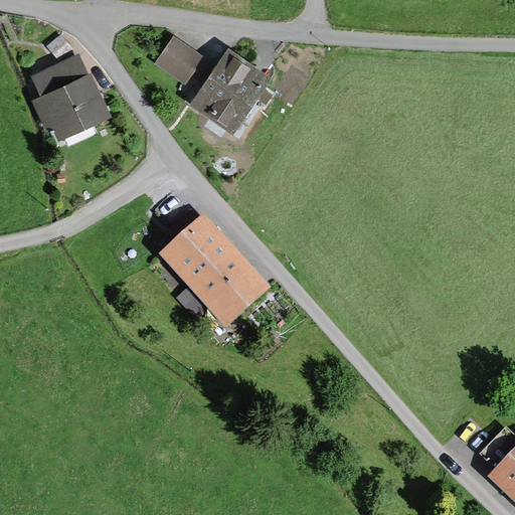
[(184,82),(203,54),(173,33),(153,62),(184,82)]
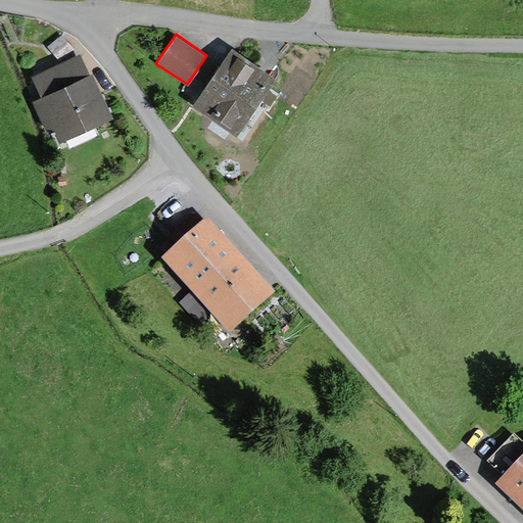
[(47,44),(57,58),(70,49),(60,35),(47,44)]
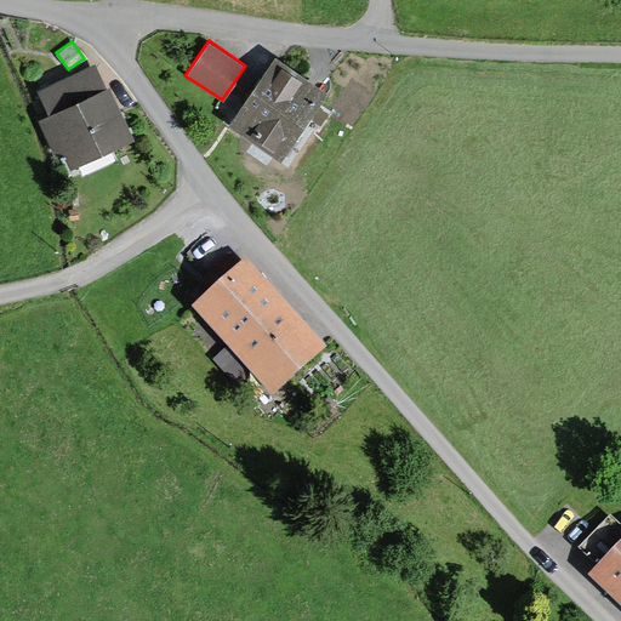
[(328,89),(275,53),(228,123),(279,158),(328,89)]
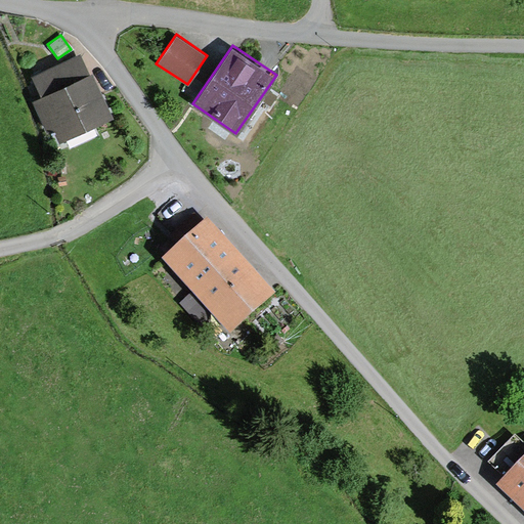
[(114,116),(92,71),(88,73),(79,52),(31,75),(40,95),(32,99),(47,132),(53,130),(58,141),(114,116)]
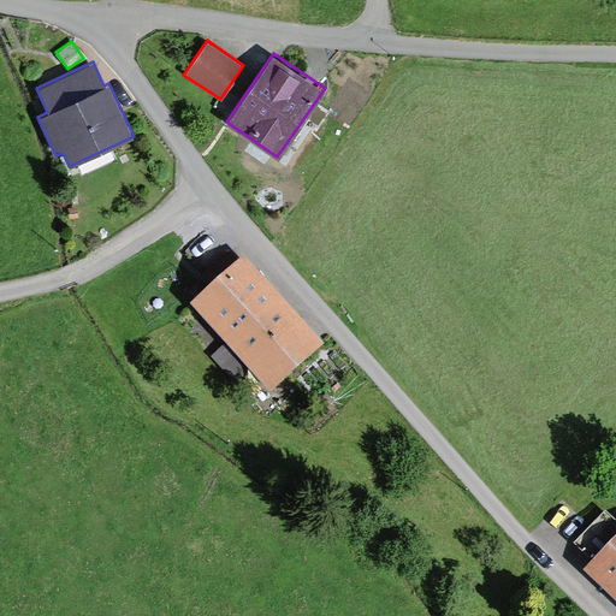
[(325,342),(243,253),(189,302),(270,391),(325,342)]
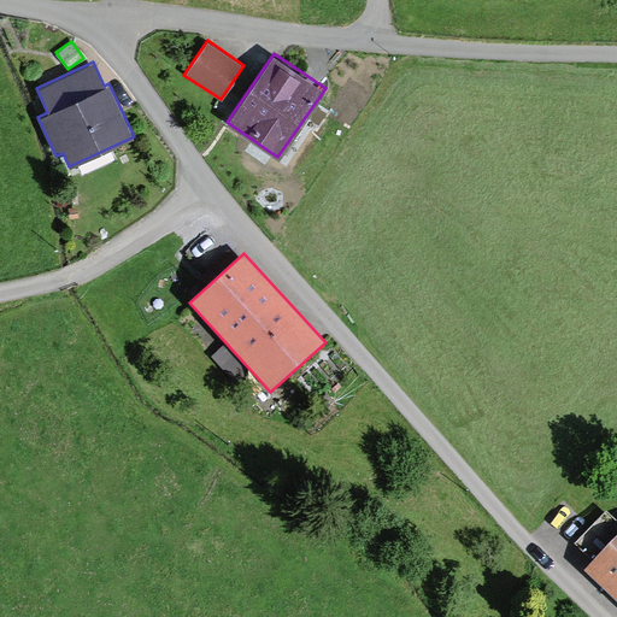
[(244,371),(221,347),(210,357),(233,381),(244,371)]
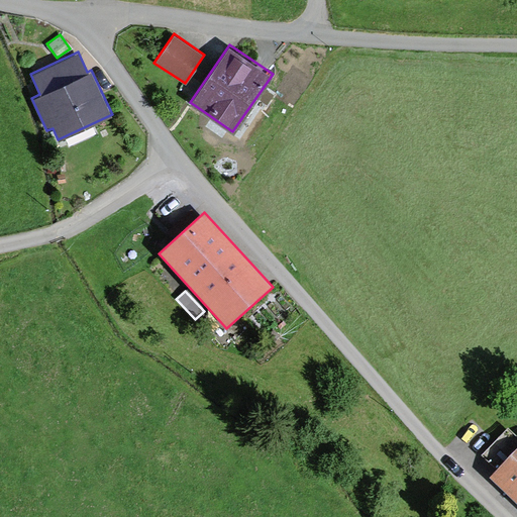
[(516,392),(507,409),(516,414),(516,392)]
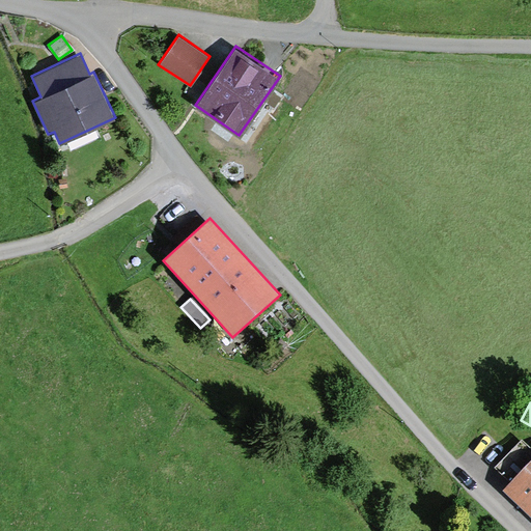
[(495,467),(510,481),(502,490),(530,516),(530,446),(522,438),(495,467)]
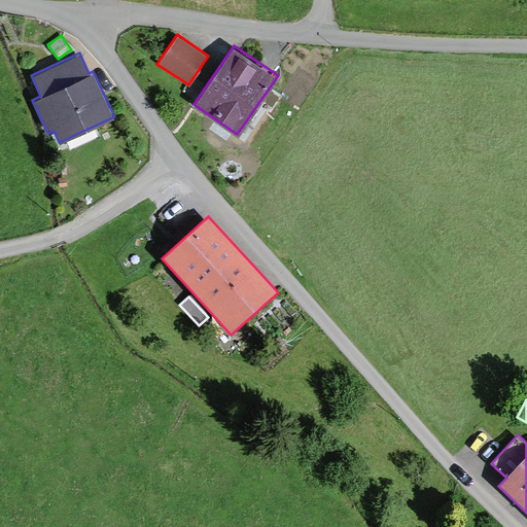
All buildings are outlined.
